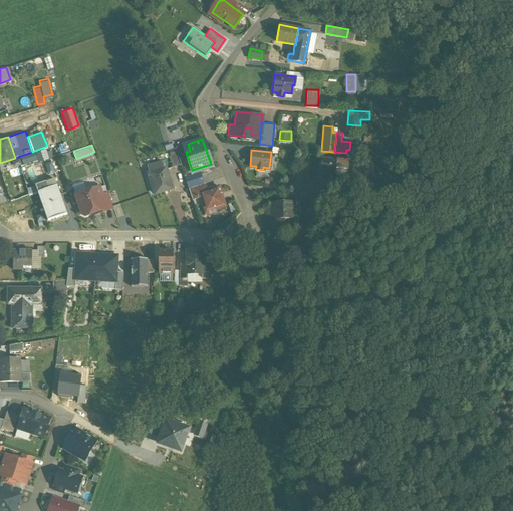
[(176,153),(169,155),(173,166),(180,163),(176,153)]
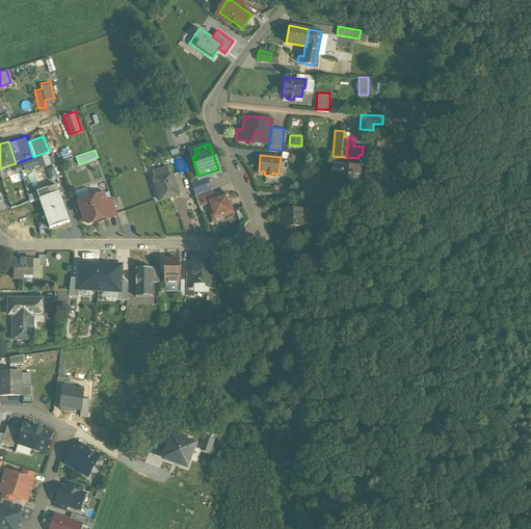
[(360,164),(333,162),(330,179),(346,180),(346,179),(347,172),(360,174),(360,164)]
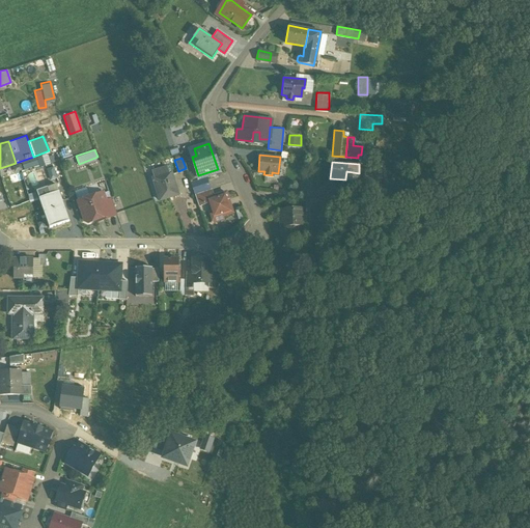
[(45,166),(46,178),(55,177),(56,183),(54,165),(45,166)]
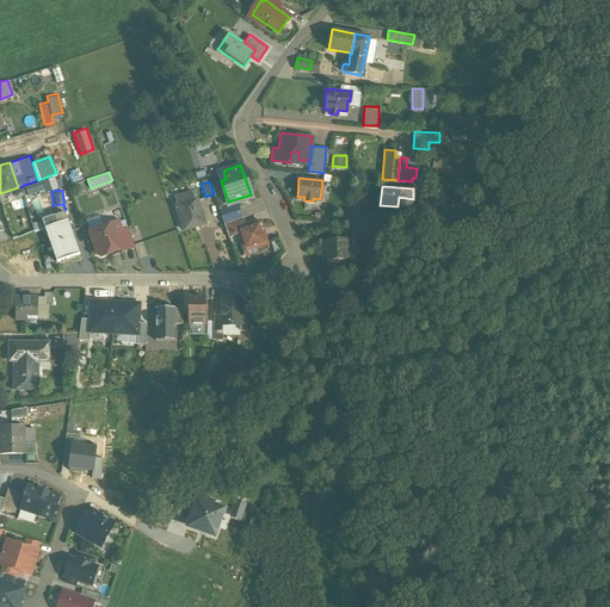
[(192,190),(183,192),(183,193),(185,200),(195,197),(192,190)]
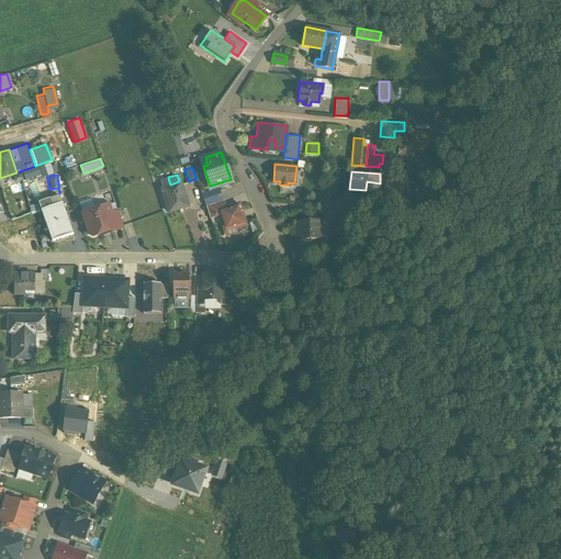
[(404,178),(385,176),(384,189),(402,191),(404,178)]
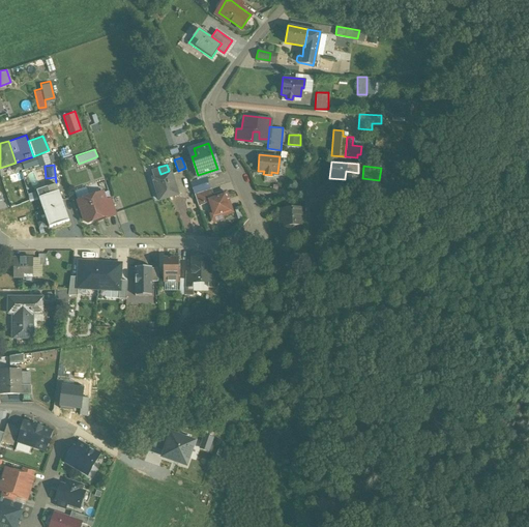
[(169,171),(160,174),(158,168),(151,170),(153,176),(152,176),(158,199),(169,196),(168,193),(176,191),(170,171),(169,171)]
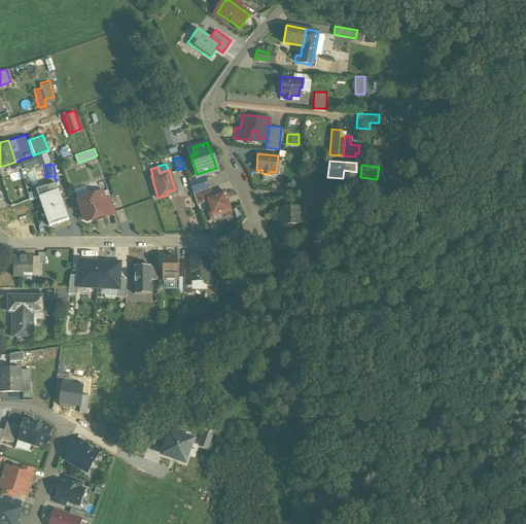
[(204,174),(188,179),(193,191),(208,186),(204,174)]
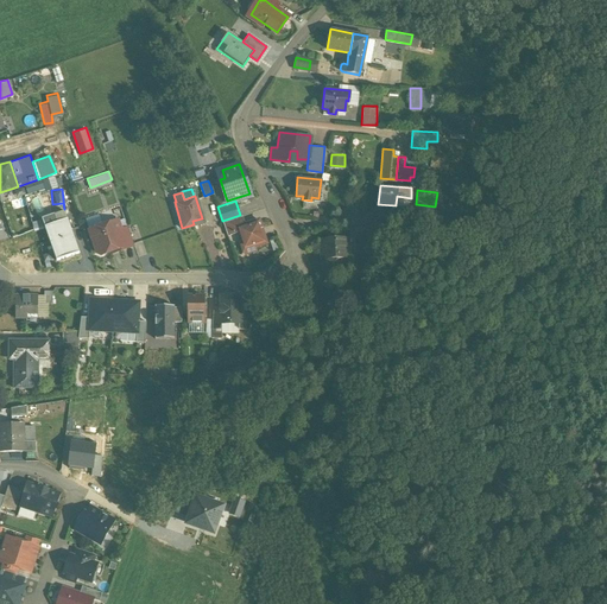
[(63,209),(54,213),(56,221),(67,217),(63,209)]
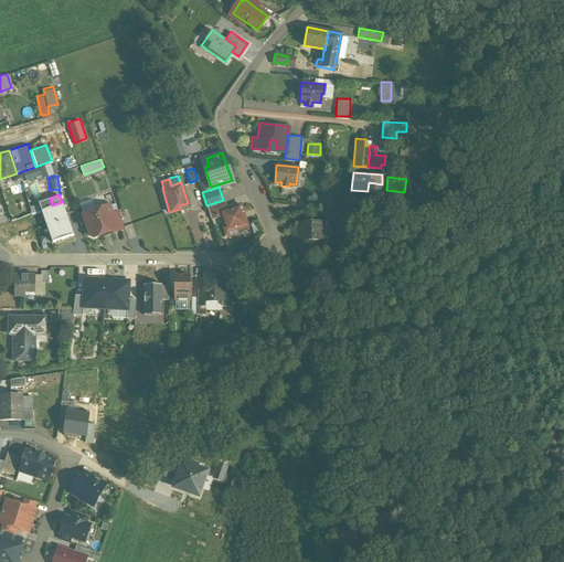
[(50,198),(38,202),(41,209),(52,205),(50,198)]
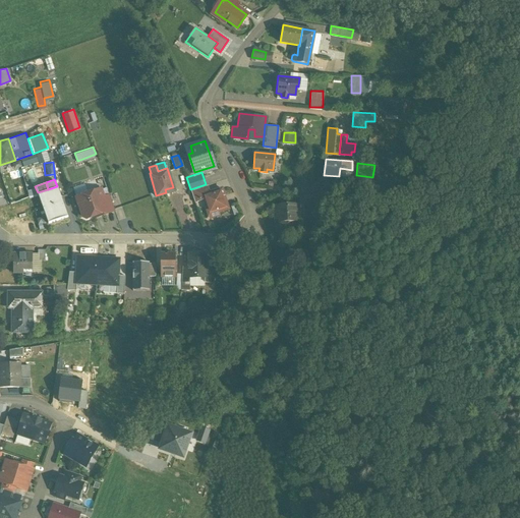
[(87,191),(84,183),(74,186),(76,193),(87,191)]
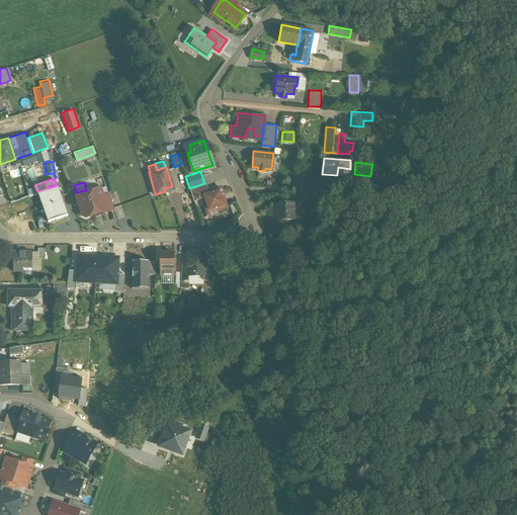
[(204,183),(189,188),(193,199),(204,196),(202,191),(208,189),(205,183),(204,183)]
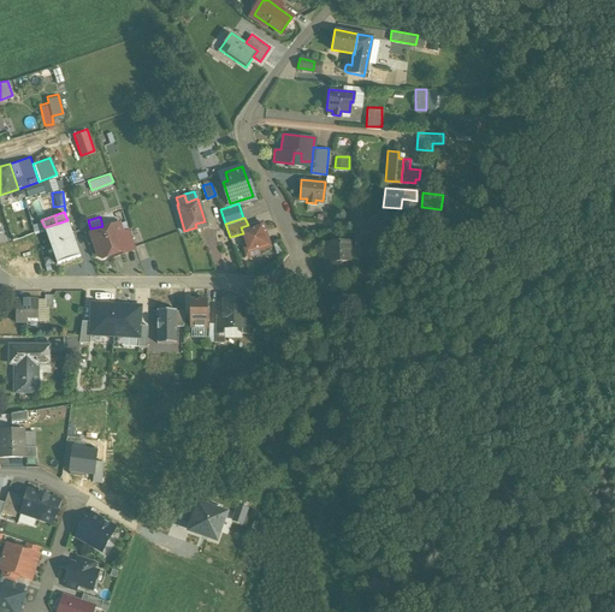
[(57,224),(45,227),(57,262),(80,254),(67,220),(57,224)]
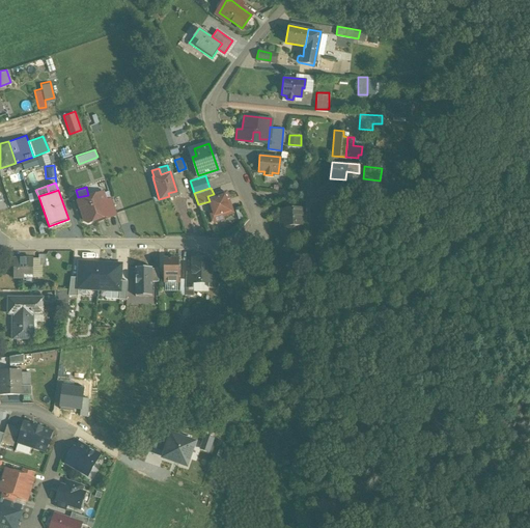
[(214,194),(207,196),(210,201),(214,214),(221,212),(222,215),(232,211),(229,202),(226,203),(225,198),(227,197),(225,191),(214,194)]
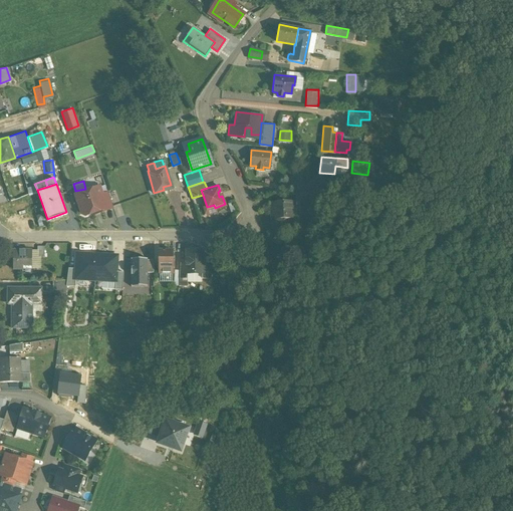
[(98,186),(75,194),(81,212),(84,215),(89,213),(90,209),(100,206),(97,195),(101,194),(98,186)]
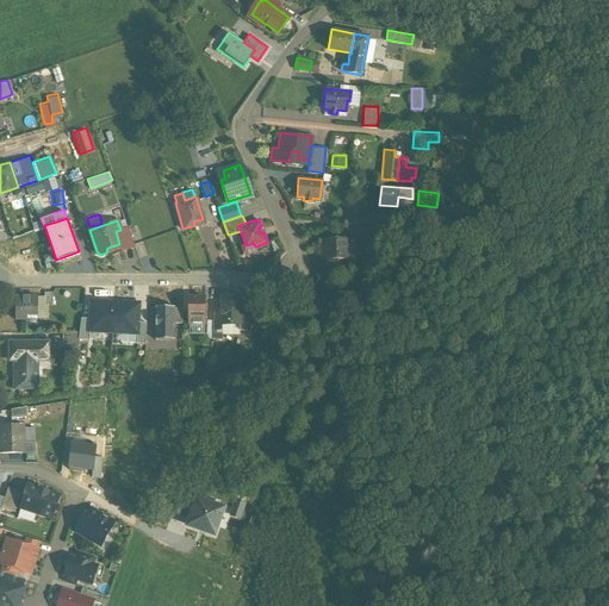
[(120,230),(116,231),(119,244),(125,247),(134,243),(128,226),(120,230)]
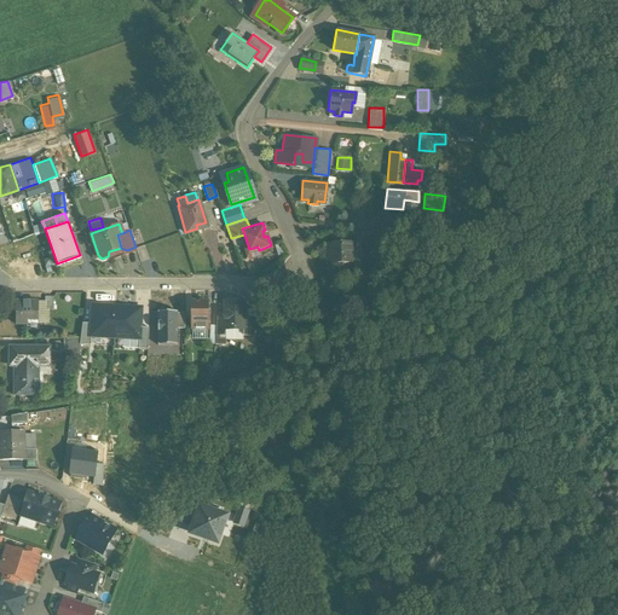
[(376,230),(356,231),(356,239),(377,238),(376,230)]
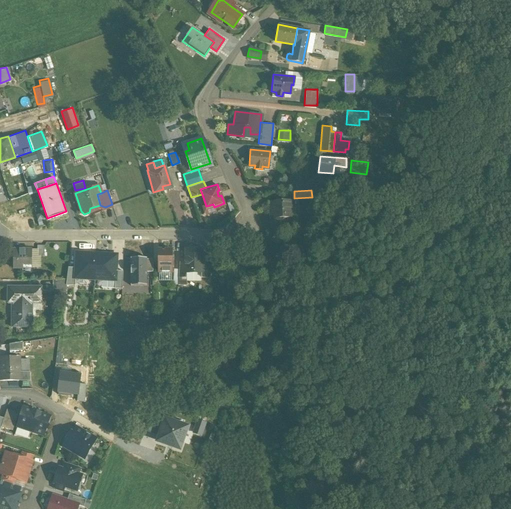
[(291,199),(270,200),(269,202),(269,209),(271,210),(272,210),(272,216),(275,216),(275,218),(279,219),(282,217),(282,216),(292,215),(293,213),(293,208),(291,207),(291,199)]
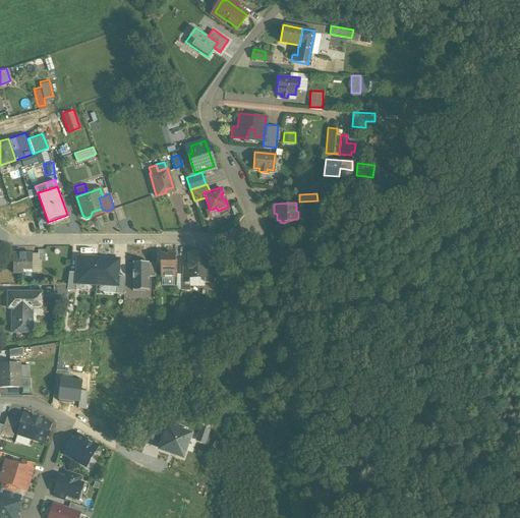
[(32,252),(18,251),(18,255),(12,255),(11,272),(21,272),(21,268),(31,268),(32,252)]
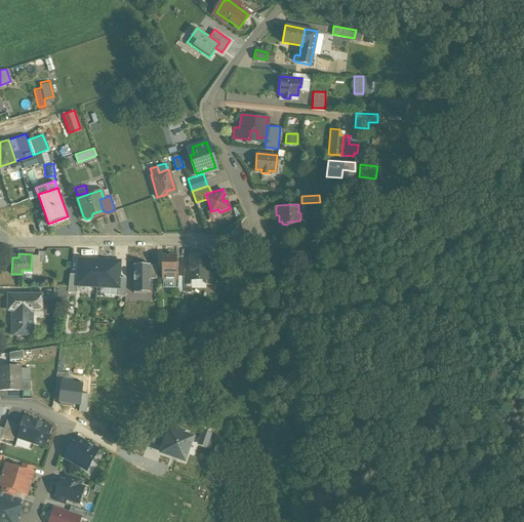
[(175,254),(163,254),(163,272),(174,272),(175,254)]
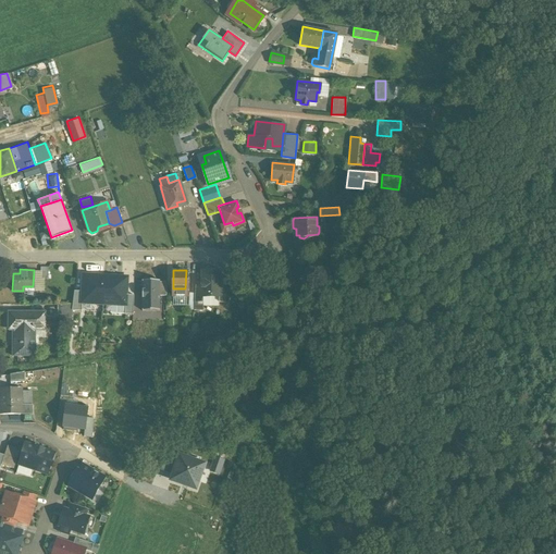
[(218,270),(201,270),(201,280),(201,294),(202,294),(209,294),(211,294),(218,294),(218,286),(219,286),(219,282),(221,280),(218,270)]
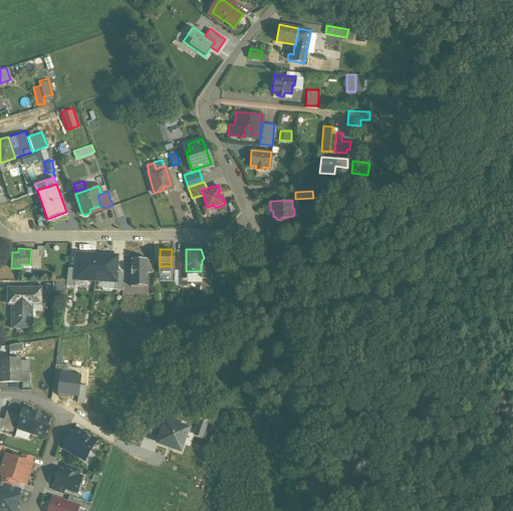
[(96,253),(76,252),(75,267),(74,278),(94,279),(96,253)]
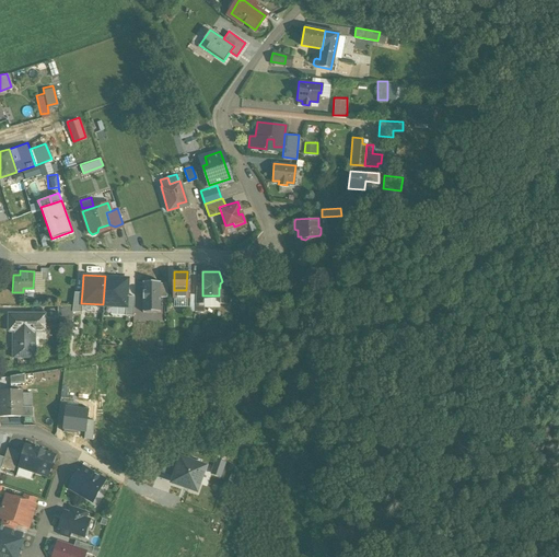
[(126,277),(105,276),(103,304),(125,305),(125,294),(126,277)]
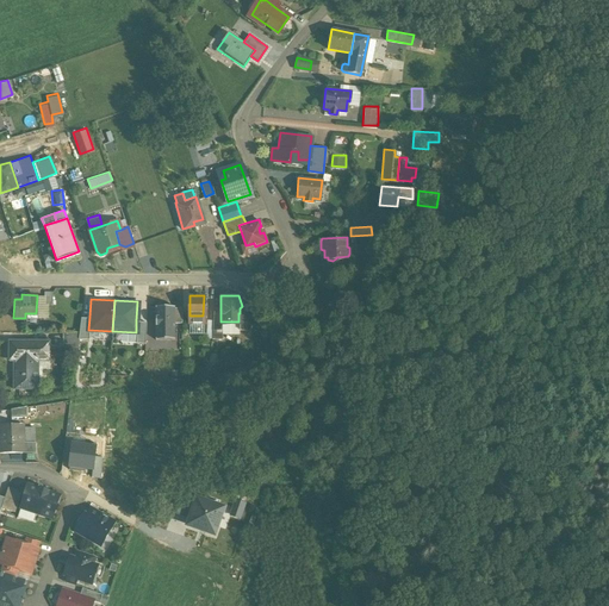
[(174,305),(155,305),(155,338),(174,338),(174,322),(174,306),(174,305)]
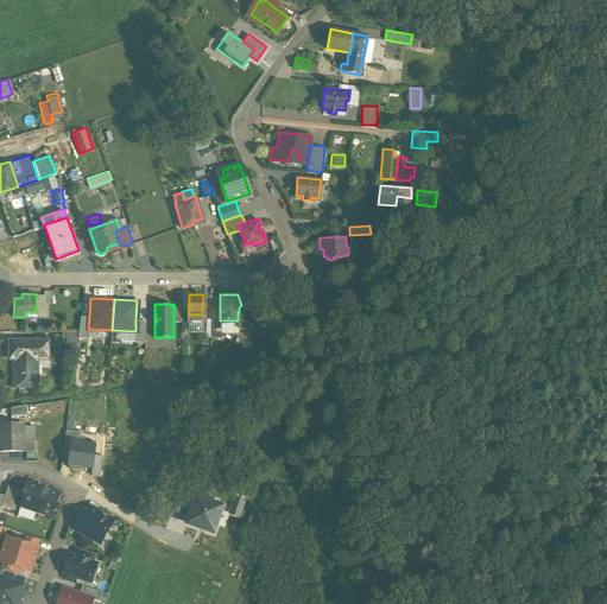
[(220,305),(213,305),(212,317),(212,326),(221,326),(221,320),(220,320),(220,305)]
